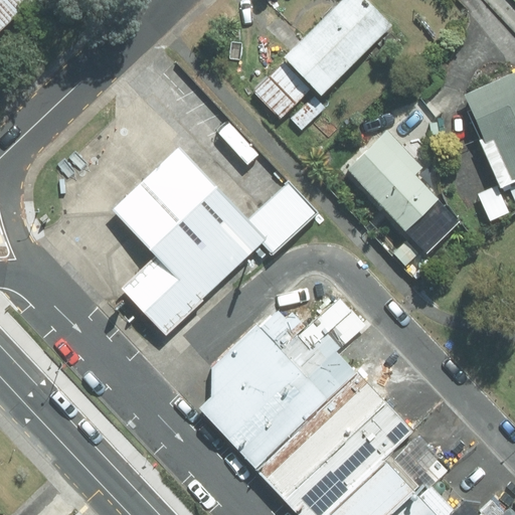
[(0,0),(0,32),(34,0),(0,0)]
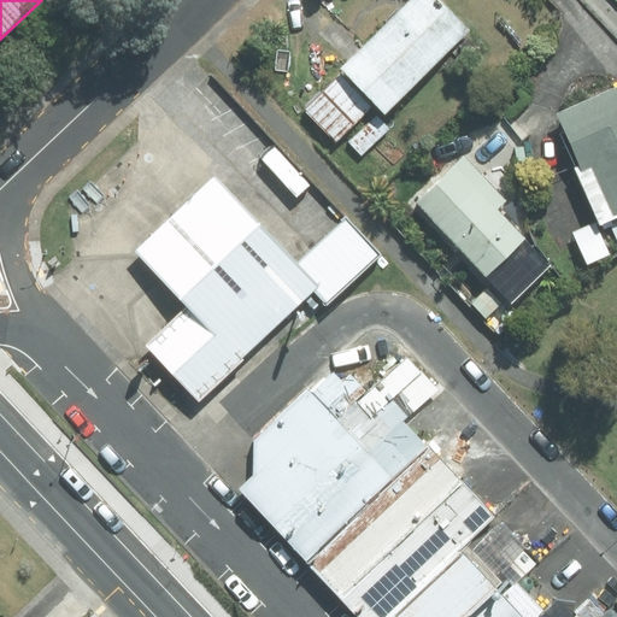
[(447,0),(406,0),(340,63),(345,68),(301,110),(335,145),(345,135),(364,156),(392,130),(381,118),(475,29),(447,0)]
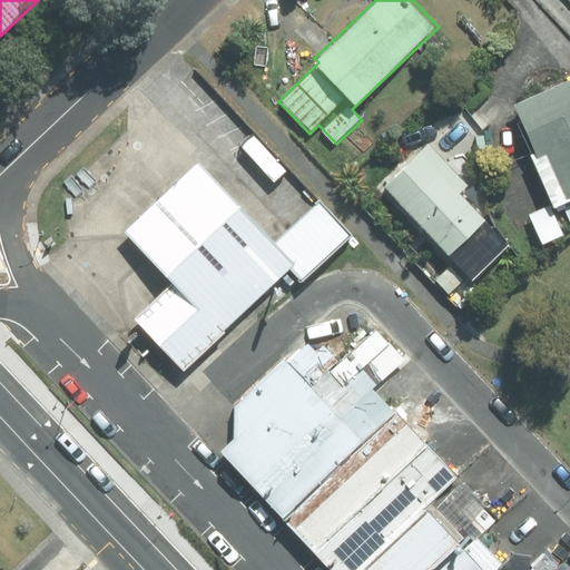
[(569,79),(509,106),(551,203),(528,213),(541,244),(564,234),(553,207),(569,199),(569,79)]
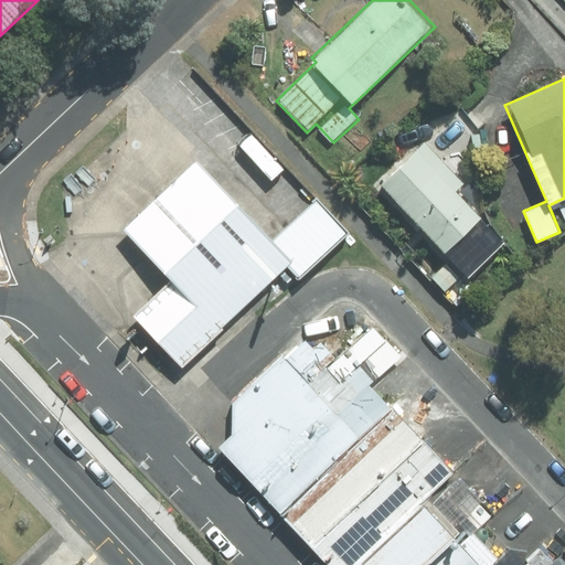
[(424,139),(380,182),(465,273),(493,245),(471,222),(493,202),(451,157),(446,162),(424,139)]
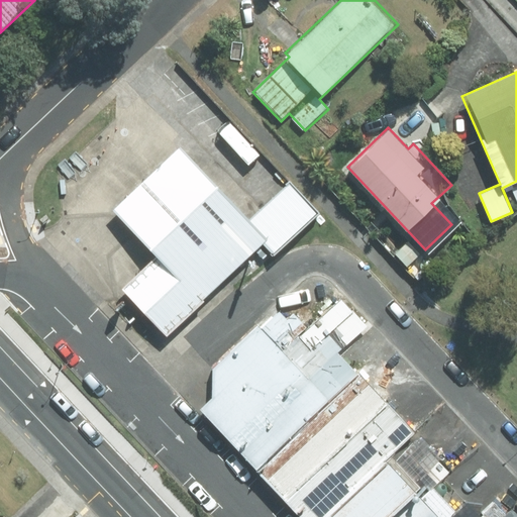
[(255,252),(172,159),(107,215),(191,309),(255,252)]
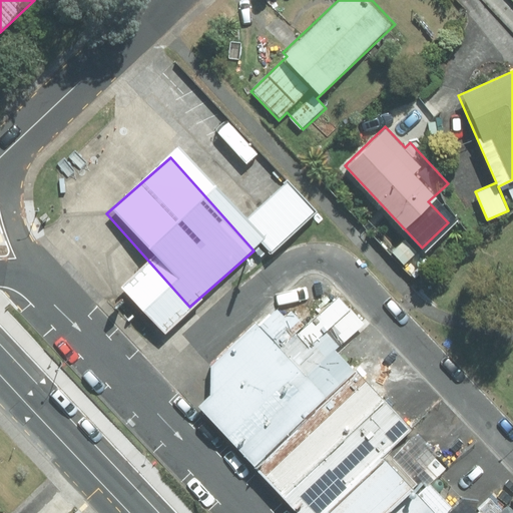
[(198,404),(255,467),(328,398),(255,319),(209,365),(210,394),(198,404)]
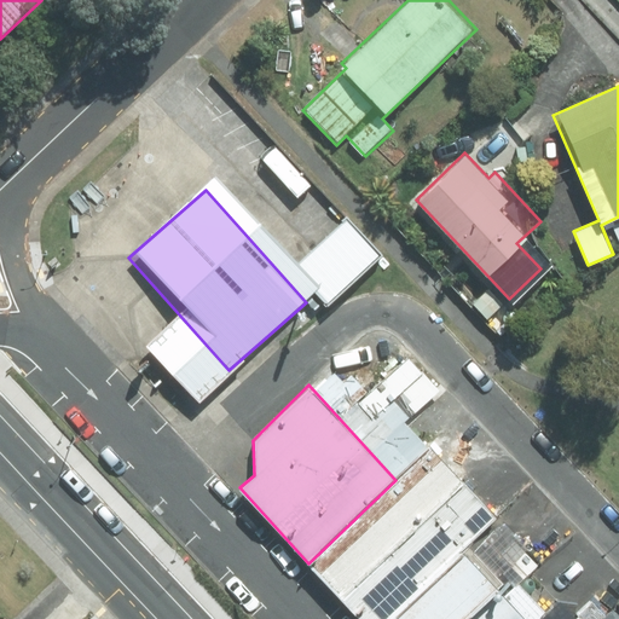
[(360,618),(389,618),(463,553),(497,518),(428,446),(395,480),(308,563),(360,618)]
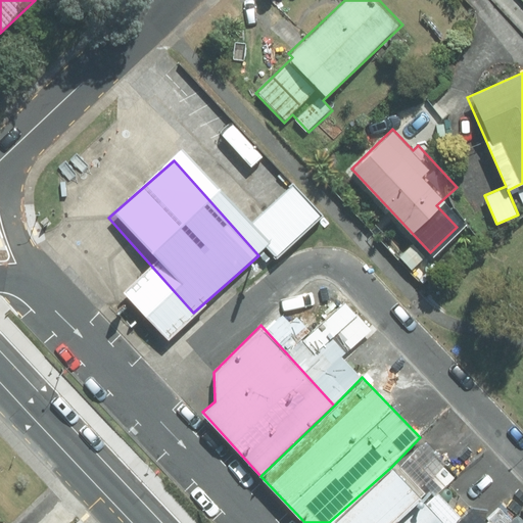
[(393,522),(420,497),(391,467),(329,522),(393,522)]
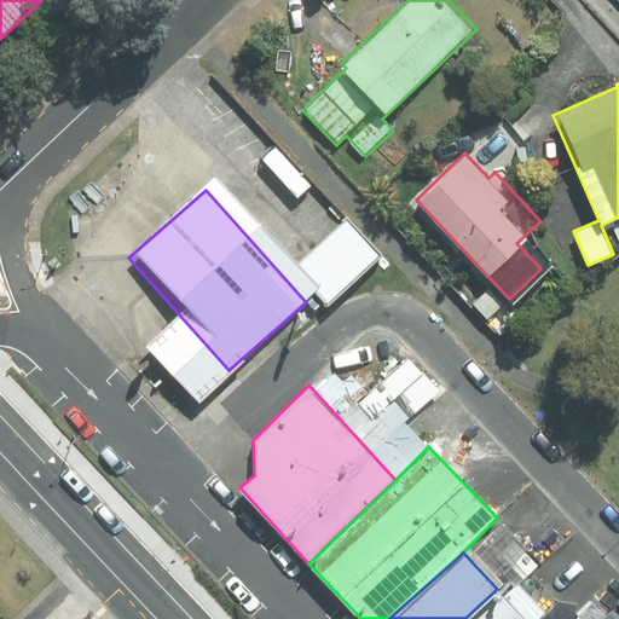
[(525,618),(497,589),(466,618),(525,618)]
